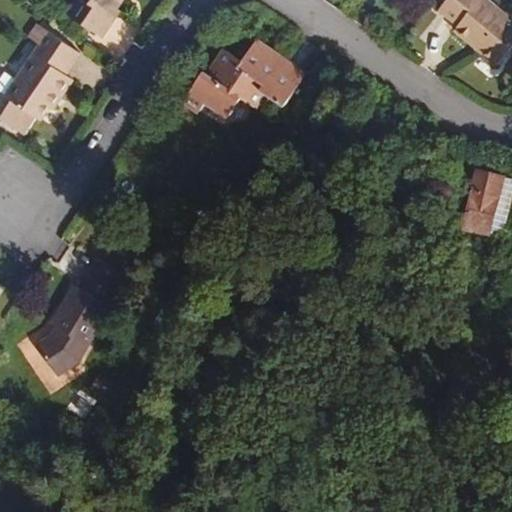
[(72,16),(83,0),(71,0),(63,11),(72,16)]
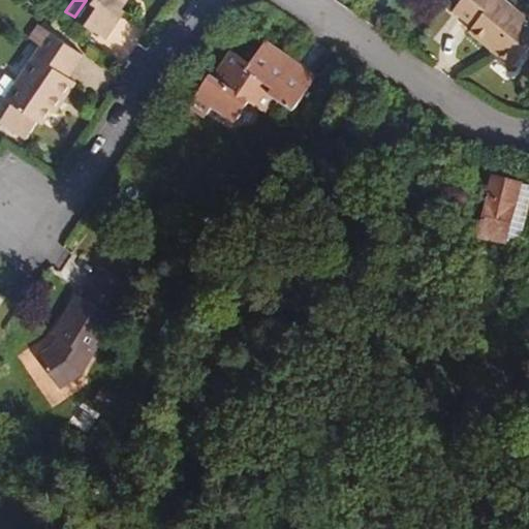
[(122,8),(126,0),(86,0),(74,17),(106,39),(125,10),(122,8)]
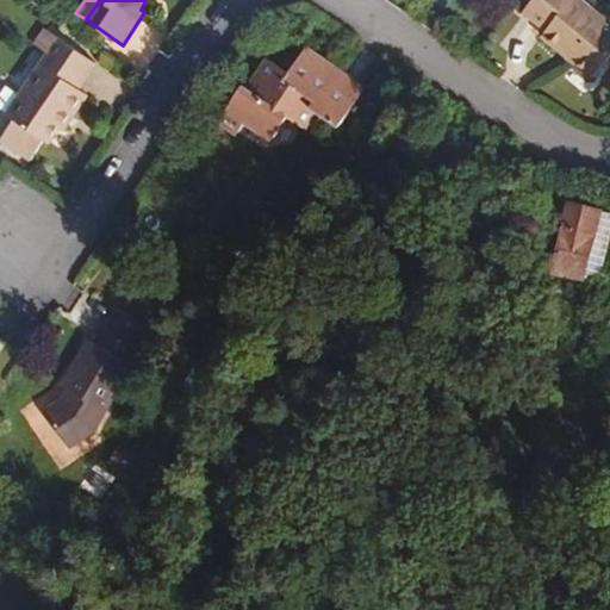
[(591,79),(609,56),(609,23),(582,0),(533,0),(523,12),(546,31),(541,37),(591,79)]
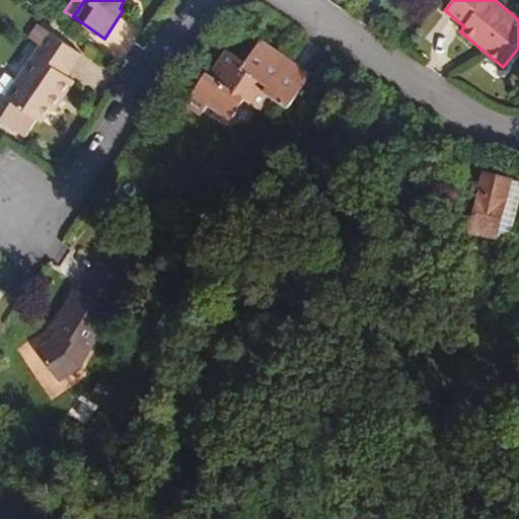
[(51,32),(39,23),(28,38),(42,47),(51,32)]
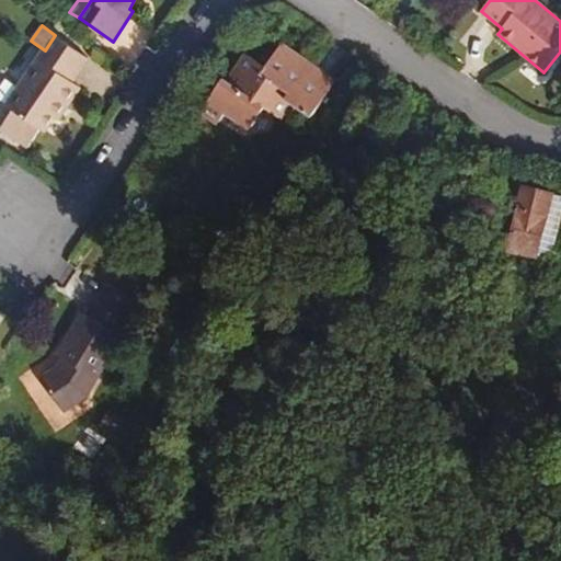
[(59,121),(81,87),(73,81),(89,58),(55,35),(7,106),(13,111),(1,128),(30,147),(42,129),(45,132),(54,117),(59,121)]
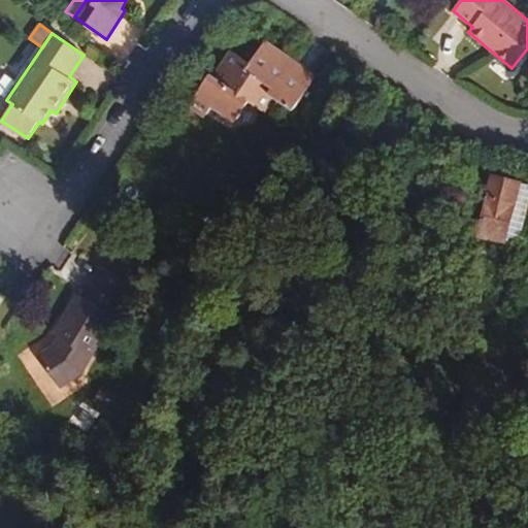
[(287,66),(289,63),(293,58),(266,40),(260,48),(287,66)]
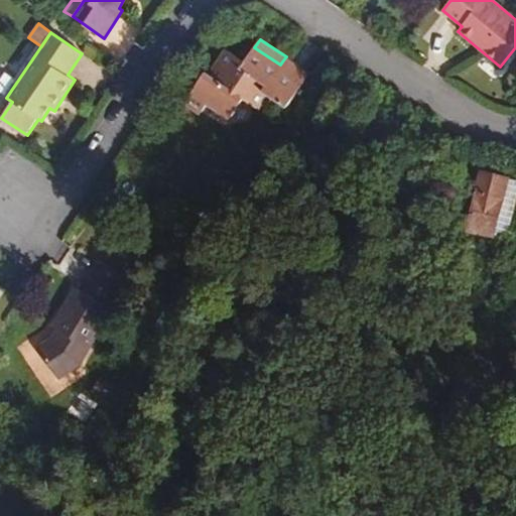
[(266,94),(288,108),(307,79),(282,61),(280,65),(254,47),(245,61),(229,50),(213,76),(207,72),(186,102),(203,112),(210,102),(233,117),(245,100),(257,108),(266,94)]
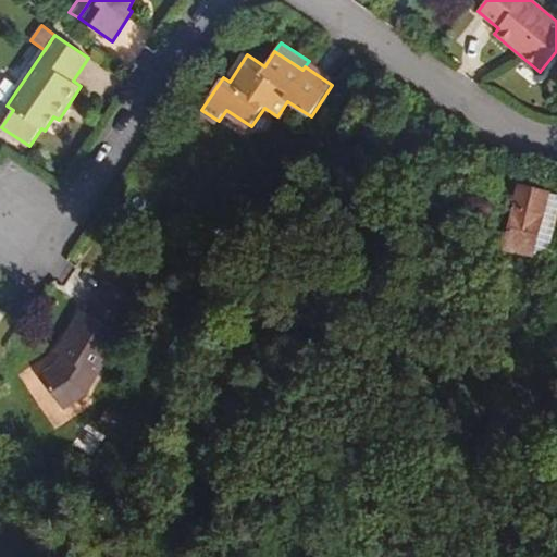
[(309,61),(305,66),(332,85),(335,79),(309,61)]
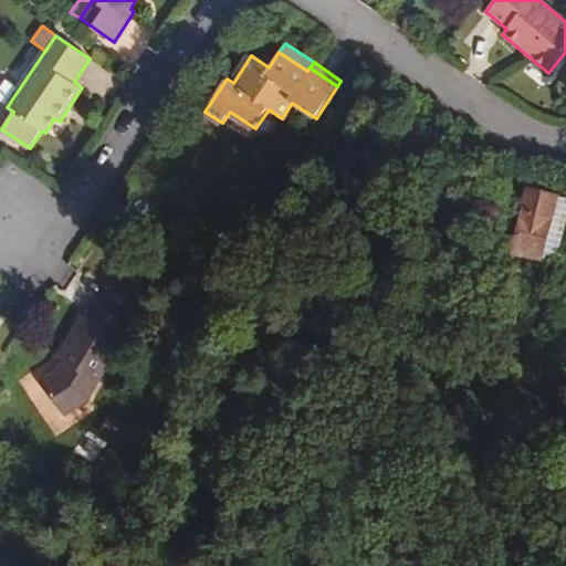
[(525,191),(512,253),(545,261),(561,198),(525,191)]
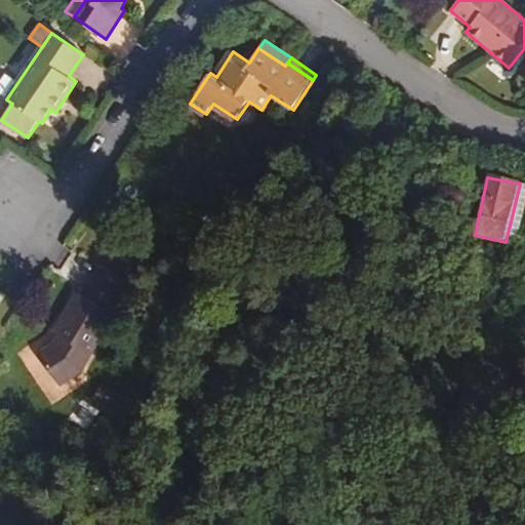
[(524,205),(524,185),(520,184),(506,242),(516,244),(524,205)]
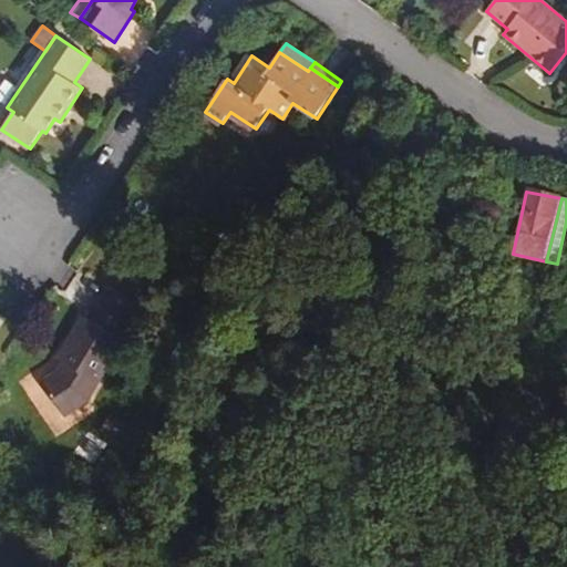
[(94,317),(89,313),(61,354),(65,358),(59,367),(44,377),(64,410),(88,394),(125,338),(116,332),(135,305),(112,289),(94,317)]
